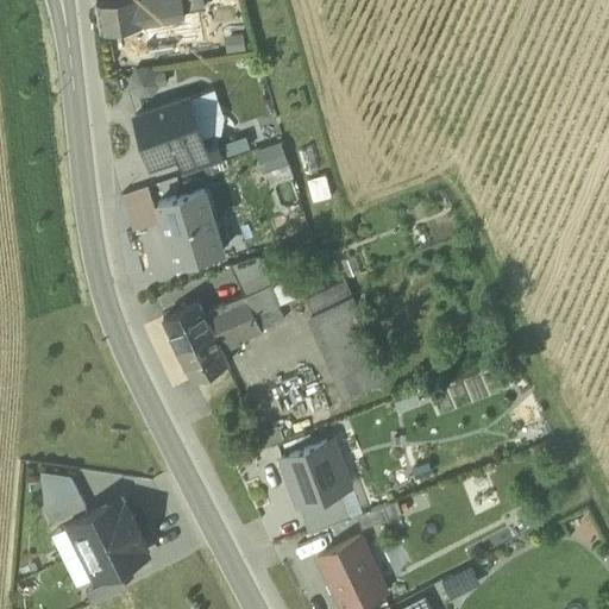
[(100,31),(144,25),(183,19),(182,12),(180,0),(111,0),(96,2),(100,31)]
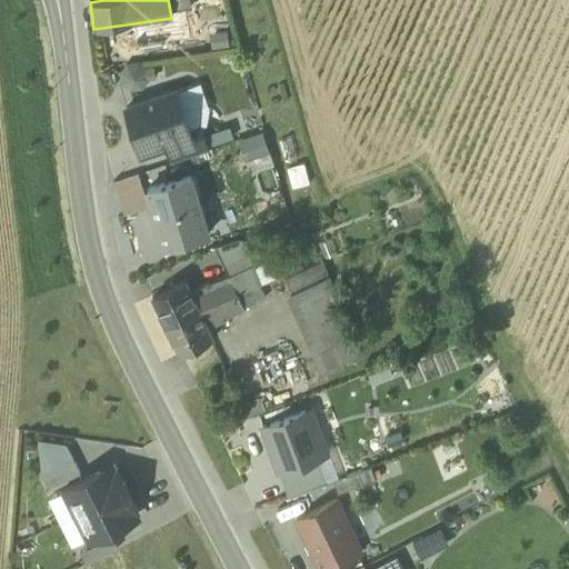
[(168,0),(170,11),(186,9),(190,8),(188,0),(168,0)]
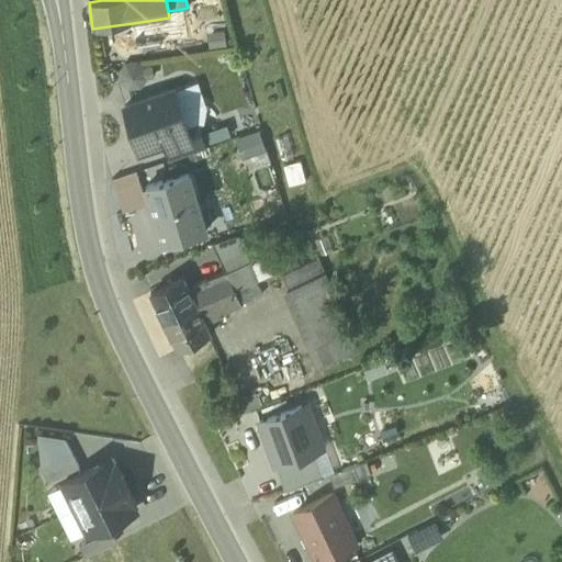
[(168,11),(169,18),(170,24),(160,25),(163,43),(187,38),(184,22),(183,9),(168,11)]
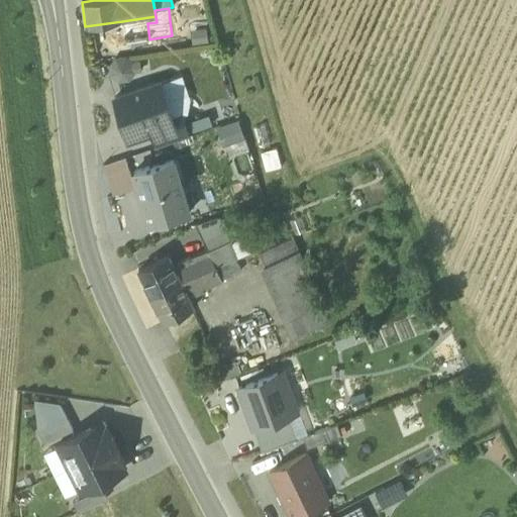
[(125,42),(149,39),(147,23),(157,22),(156,16),(122,21),(125,42)]
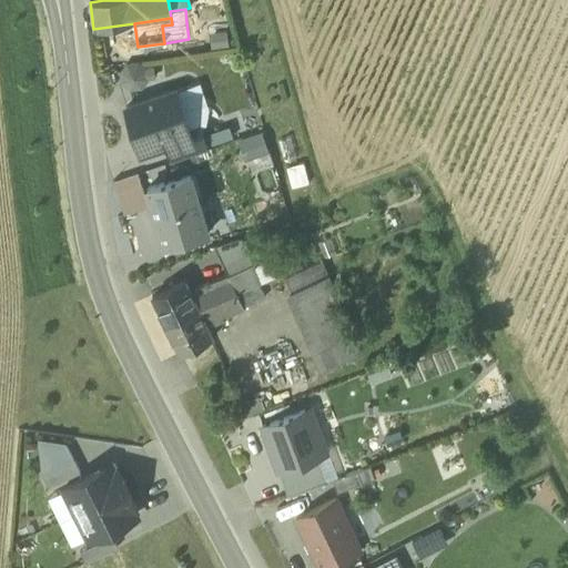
[(227,31),(209,33),(211,50),(230,47),(227,31)]
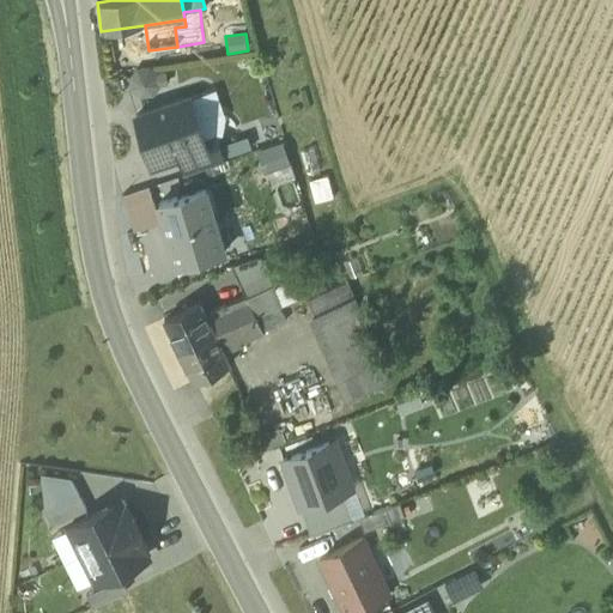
[(133,90),(141,96),(152,95),(158,85),(167,85),(165,74),(157,76),(149,70),(138,71),(132,79),(133,90)]
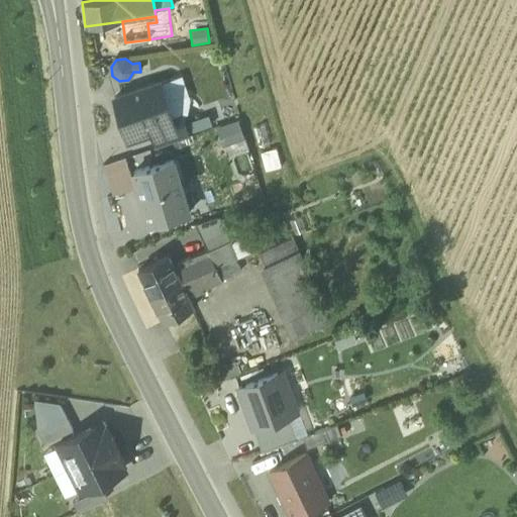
[(182,75),(161,82),(173,118),(183,115),(188,113),(190,97),(182,75)]
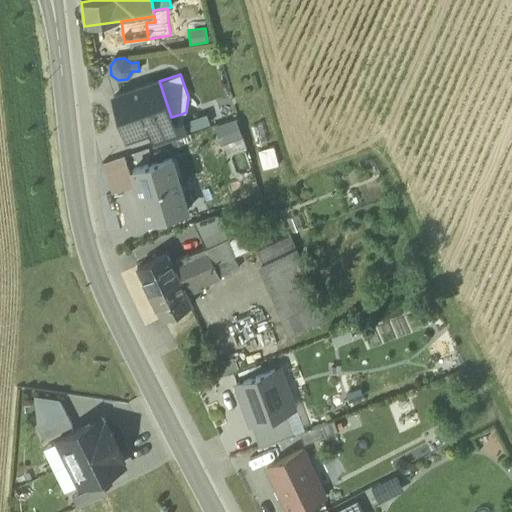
[(128,127),(139,133),(148,129),(173,121),(171,117),(159,81),(114,97),(122,120),(125,119),(128,127)]
